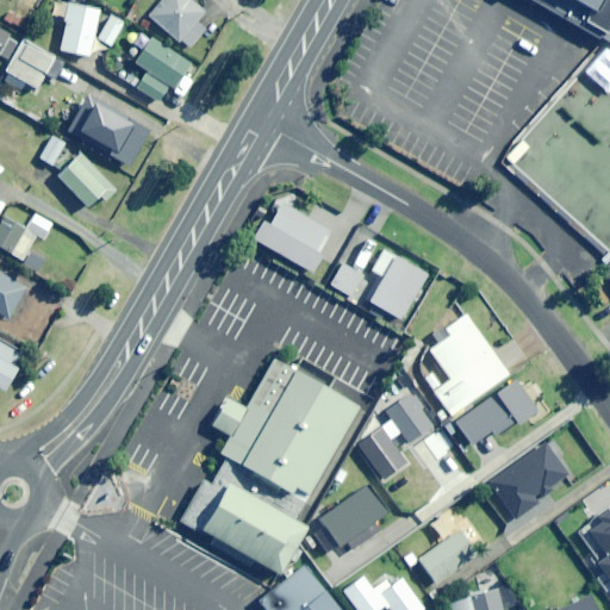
[(197,22),(205,12),(191,0),(162,0),(149,17),(188,50),(205,30),(197,22)]
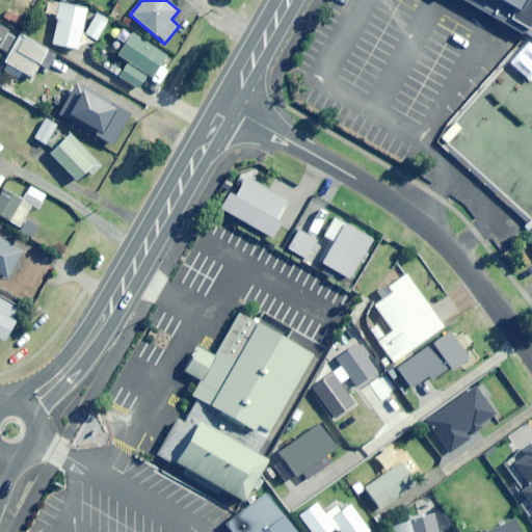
[(531,0),(471,0),(531,32),(531,0)]
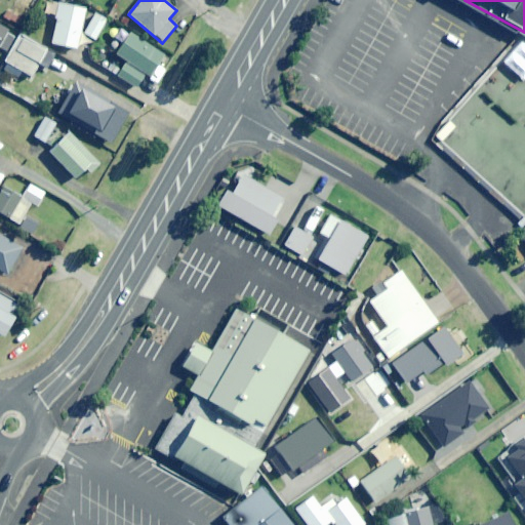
[(77,48),(86,10),(59,3),(55,17),(57,17),(51,42),(77,48)]
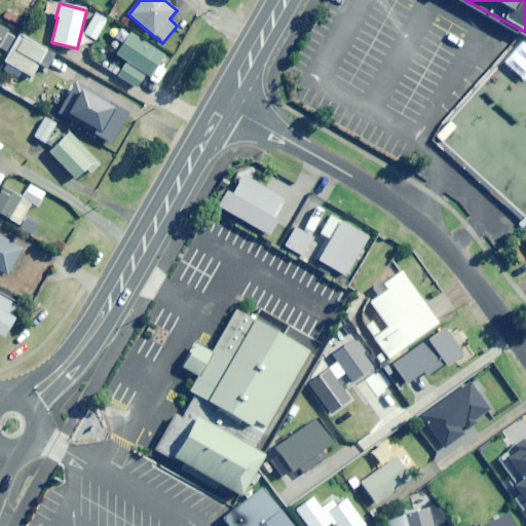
[(96,41),(108,19),(96,12),(83,34),(96,41)]
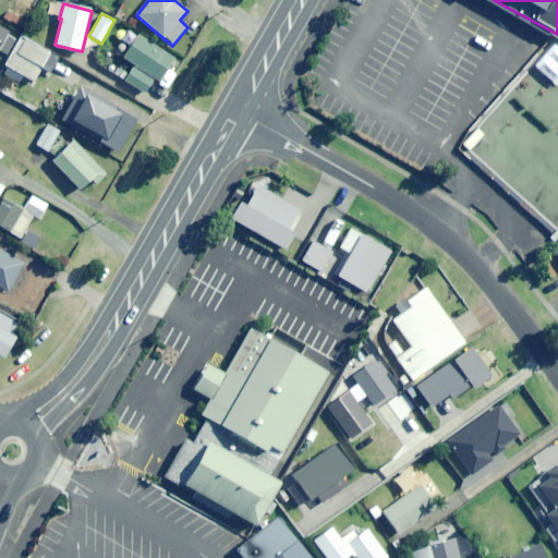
[(0,53),(4,57),(16,37),(0,27),(0,53)]
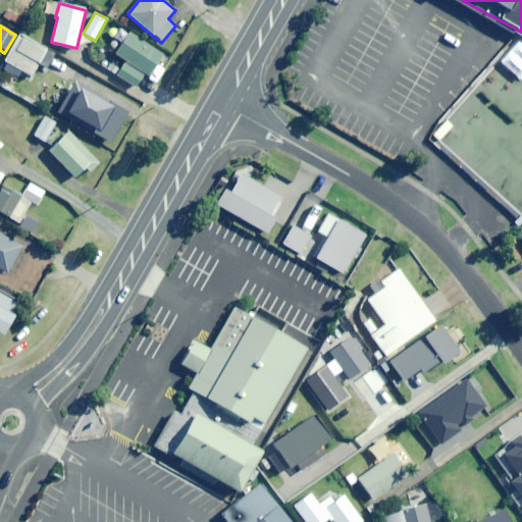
[(149,76),(163,54),(129,32),(115,53),(125,60),(117,73),(136,86),(145,73),(149,76)]
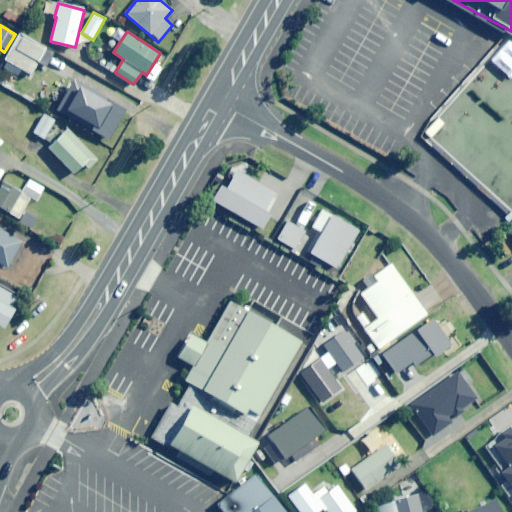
[(45,66),(53,52),(20,33),(5,60),(31,74),(38,62),(45,66)]
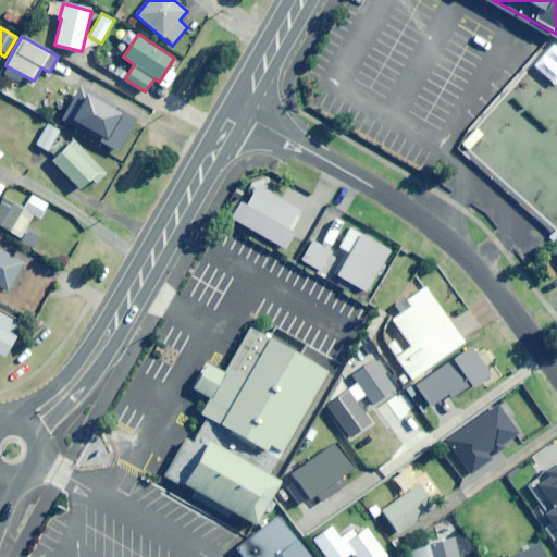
[(100,140),(118,110),(90,95),(74,125),(100,140)]
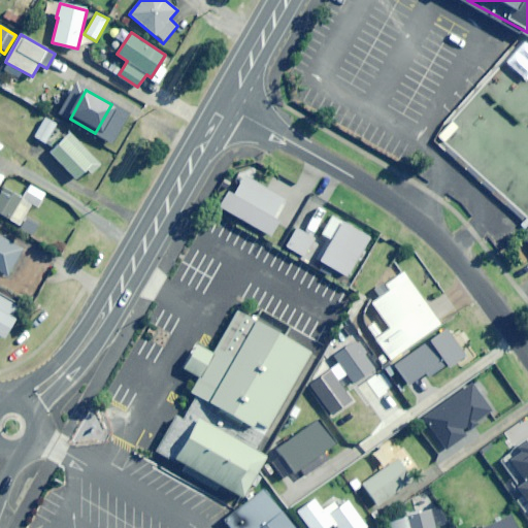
[(45,142),(56,124),(45,118),(35,136),(45,142)]
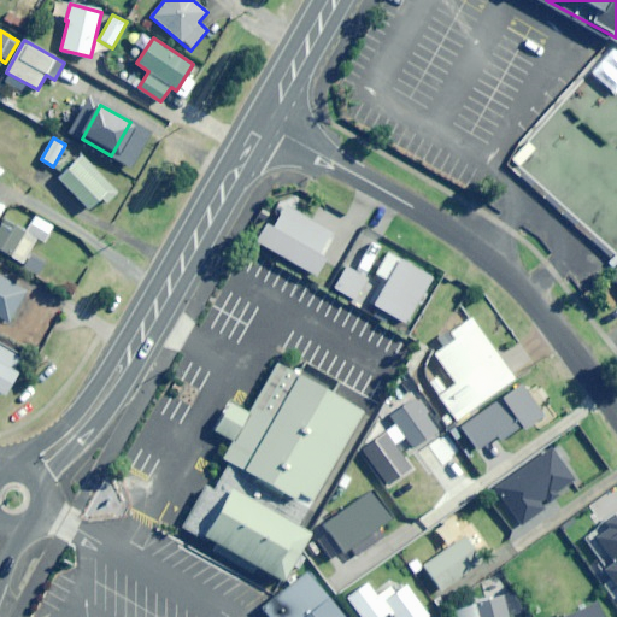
[(80,156),(58,178),(88,209),(100,198),(106,204),(118,192),(80,156)]
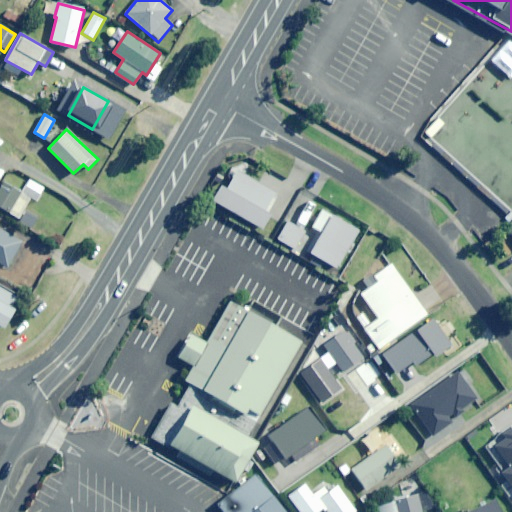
[(264,210),(274,192),(236,171),(226,188),(220,185),(212,200),(262,228),(270,214),(264,210)]
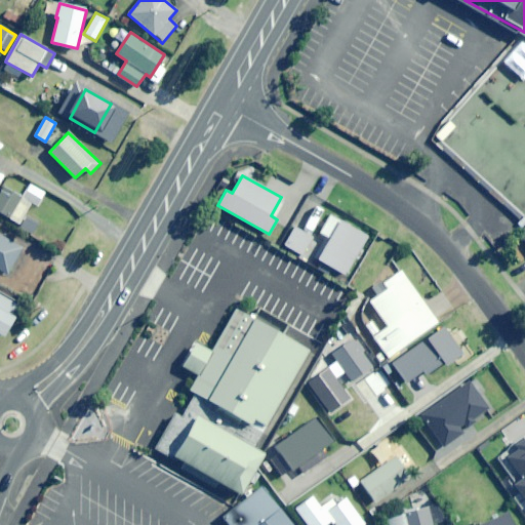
[(44,191),(31,184),(22,198),(3,188),(0,192),(0,211),(15,220),(13,224),(28,232),(32,225),(22,218),(30,203),(36,206),(44,191)]
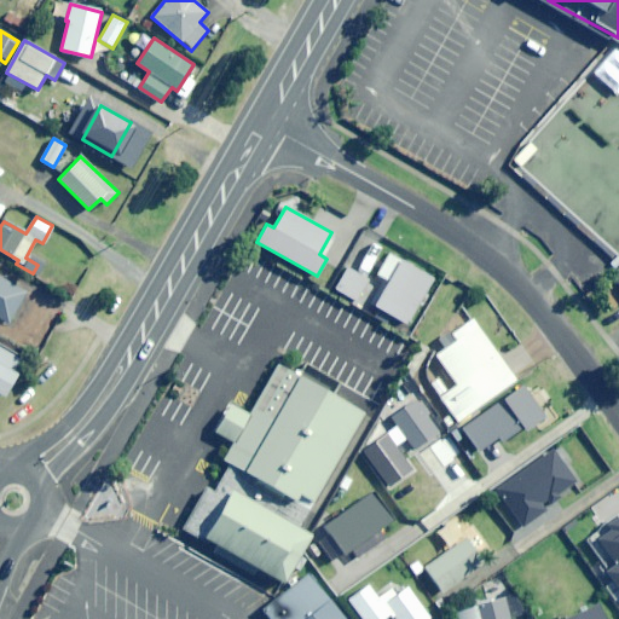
[(423,308),(429,295),(424,293),(433,279),(388,254),(377,275),(387,281),(372,305),(408,324),(418,305),(423,308)]
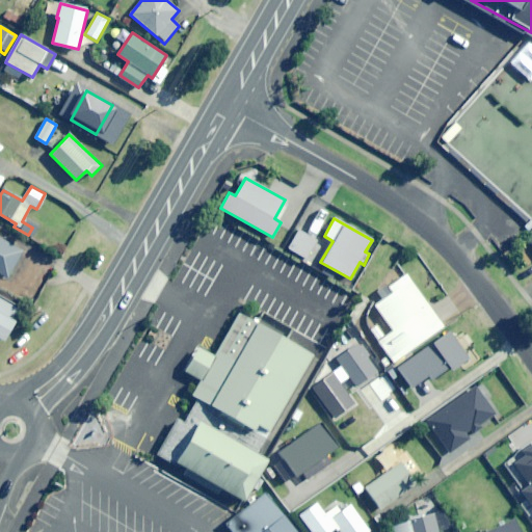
[(306,259),(318,239),(300,228),(288,247),(306,259)]
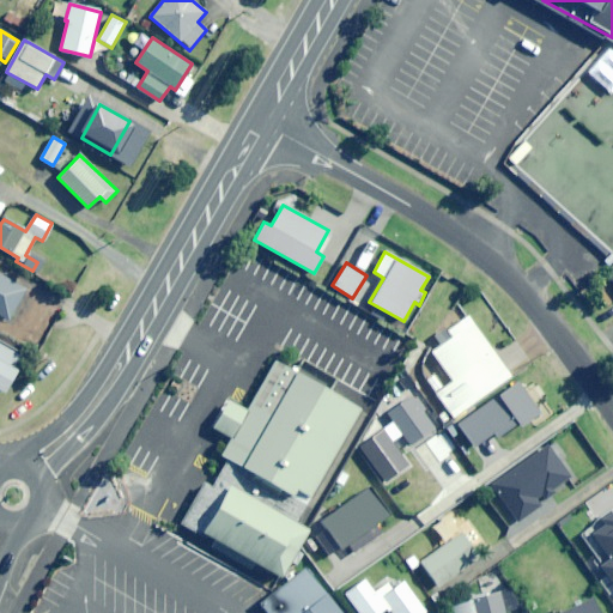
[(0,317),(7,322),(26,287),(0,272),(0,317)]
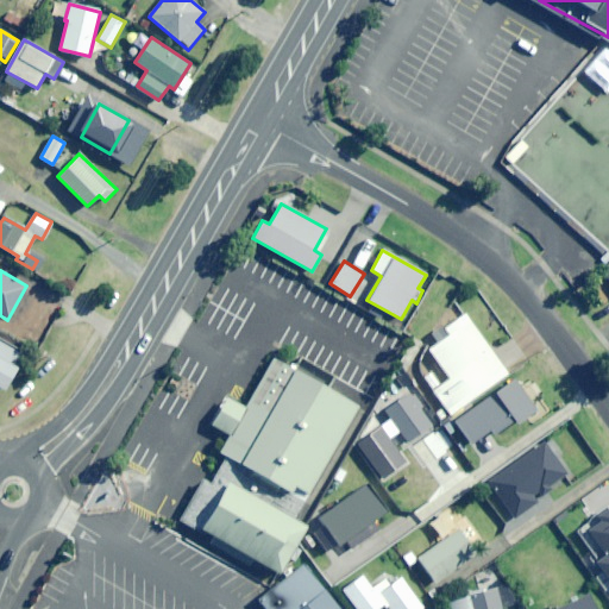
[(424,377),(450,415),(529,359),(522,347),(515,353),(510,347),(496,357),(465,314),(444,328),(449,336),(428,350),(450,378),(440,385),(431,372),(424,377)]
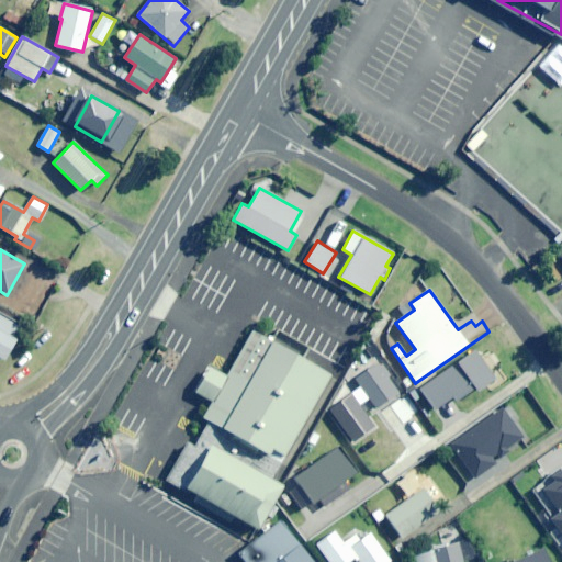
[(0,312),(0,359),(1,360),(14,338),(9,335),(17,322),(0,312)]
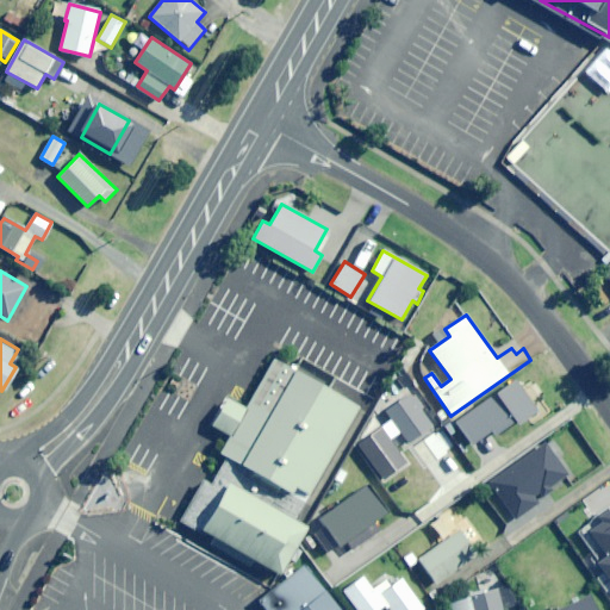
[(250,566),(256,560),(279,573),(305,527),(296,520),(359,408),(273,359),(244,408),(226,397),(211,425),(229,435),(219,452),(225,456),(211,484),(203,478),(178,520),(203,534),(204,531),(213,536),(210,543),(250,566)]
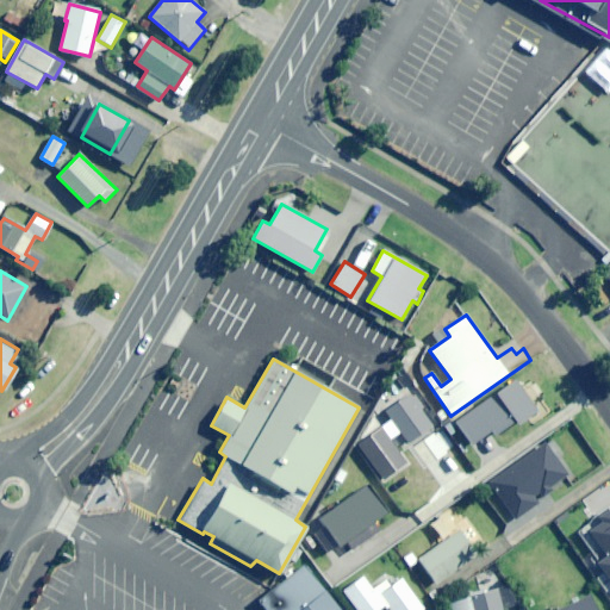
[(517,424),(537,411),(516,379),(455,421),(472,444),(491,431),(495,436),(516,421),(517,424)]
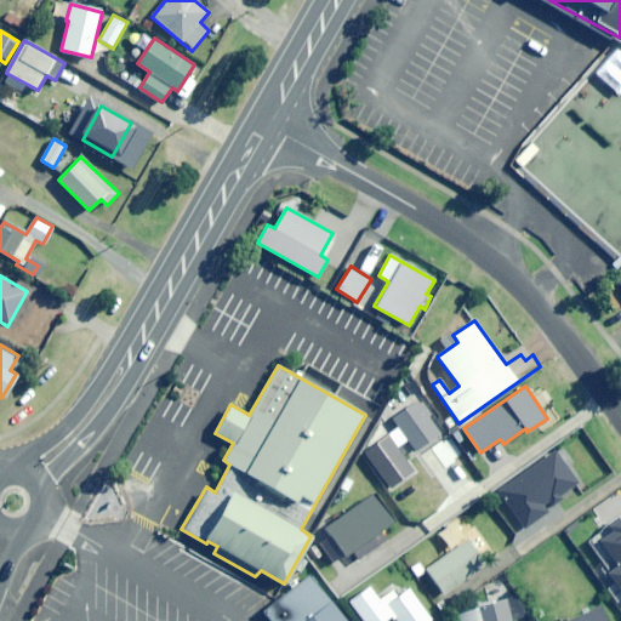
[(416,451),(440,433),(417,402),(393,419),(416,451)]
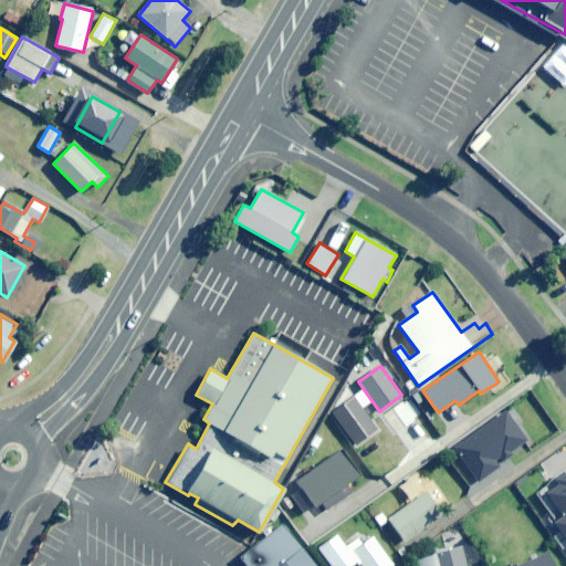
[(499,463),(530,442),(510,412),(457,448),(480,483),(502,468),(499,463)]
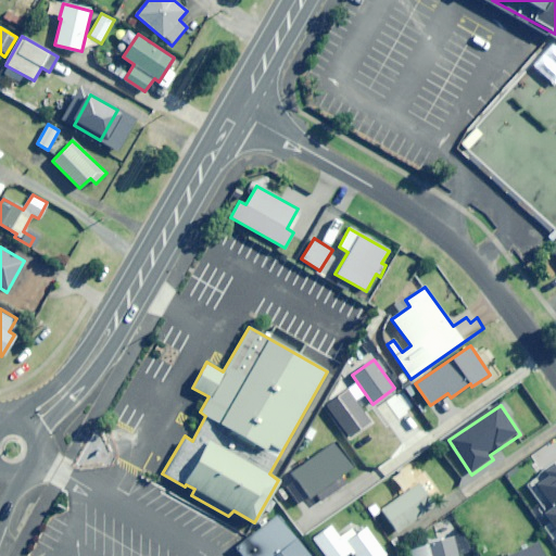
[(328,431),(335,426),(325,414),(318,419),(328,431)]
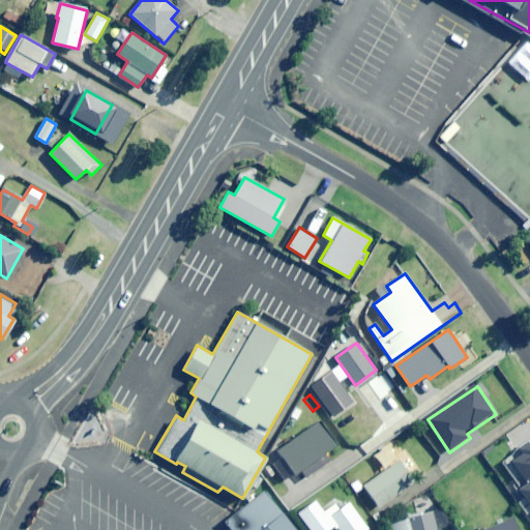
[(332,461),(326,452),(336,445),(320,421),(277,451),(284,459),(275,465),(287,480),(296,474),(302,482),(332,461)]
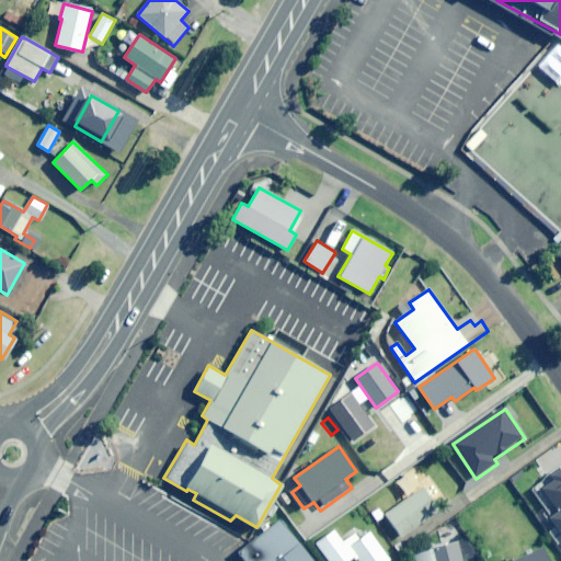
[(560,469),(539,485),(559,512),(549,519),(560,535),(560,469)]
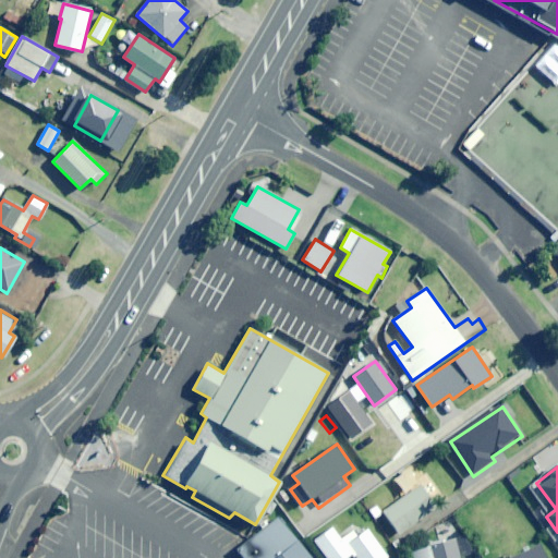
[(399,534),(436,508),(421,486),(384,511),(399,534)]
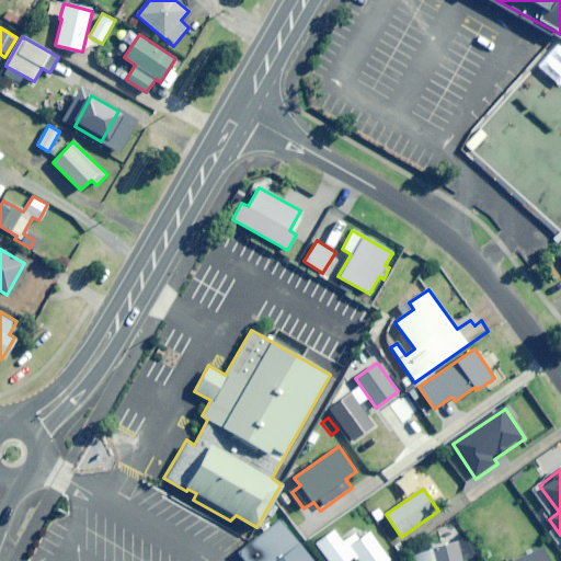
[(312,560),(278,518),(238,550),(243,560),(312,560)]
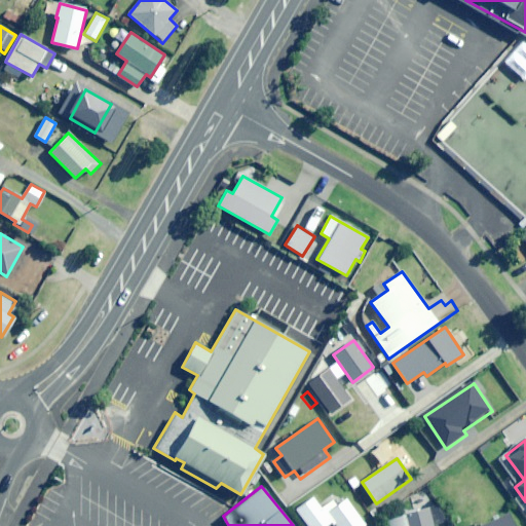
[(307,525),(326,525),(331,523),(313,497),(296,509),(307,525)]
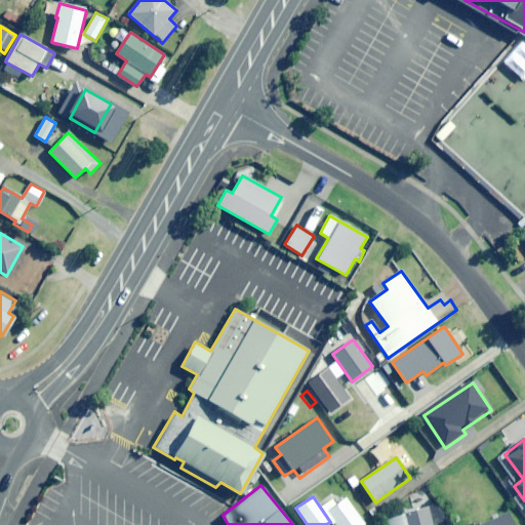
[(336,524),(363,524),(365,524),(347,498),(336,506),(332,499),(324,506),(336,524)]
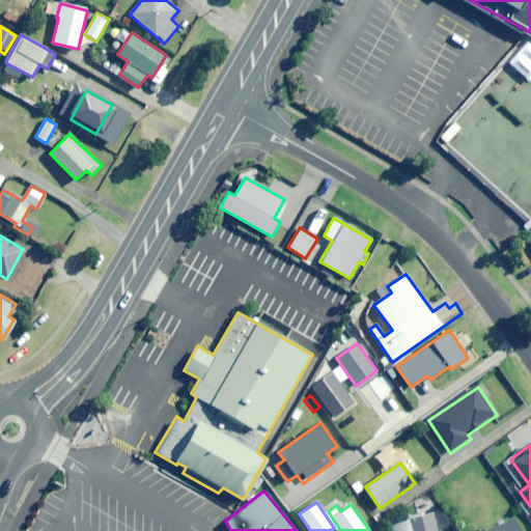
[(437,530),(438,530),(449,528),(444,509),(408,519),(411,530),(437,530)]
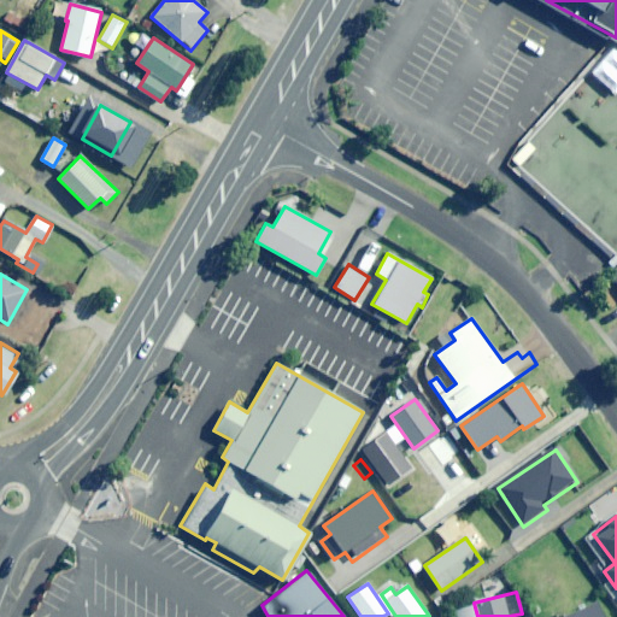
[(603,616),(595,603),(564,616),(603,616)]
